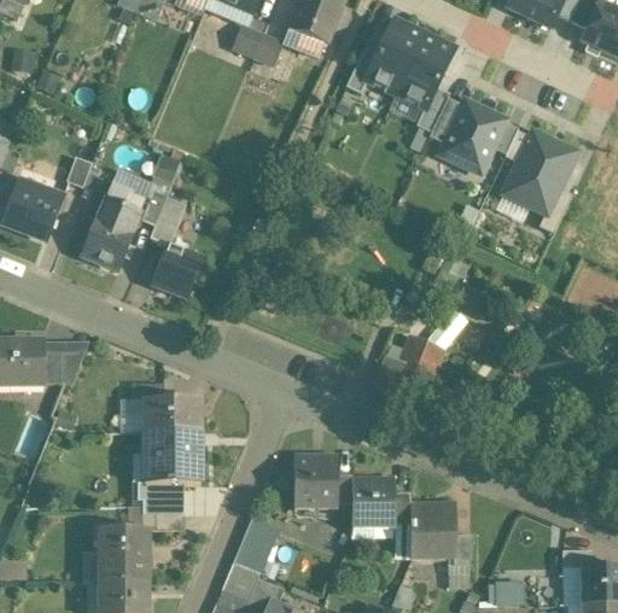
[(117,0),(116,3),(134,11),(138,0),(117,0)]
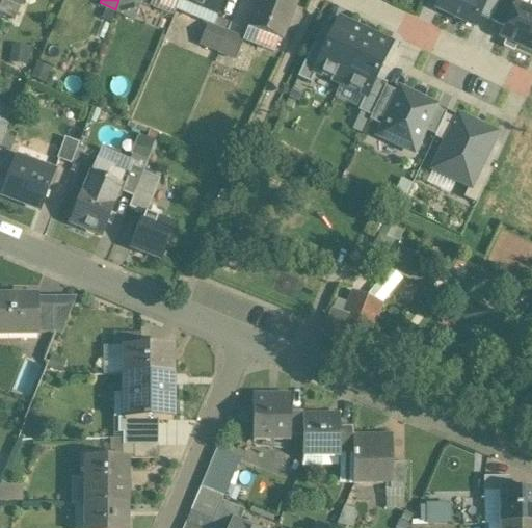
[(118,0),(115,9),(133,17),(140,0),(118,0)]
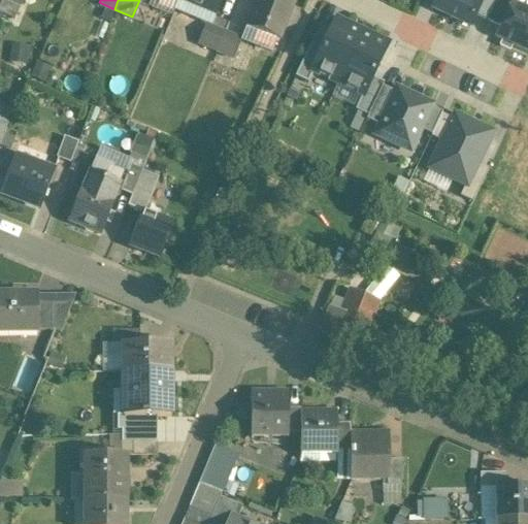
[(187,0),(216,11),(220,0),(187,0)]
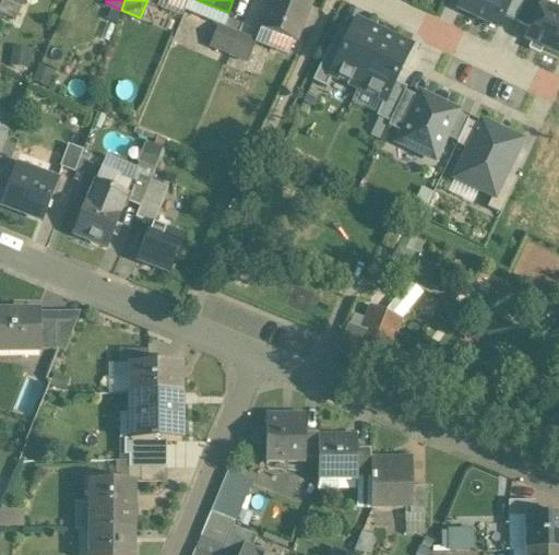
[(310,1),(307,0),(271,0),(261,26),(270,31),(264,44),(287,52),(292,39),(295,40),(310,1)]
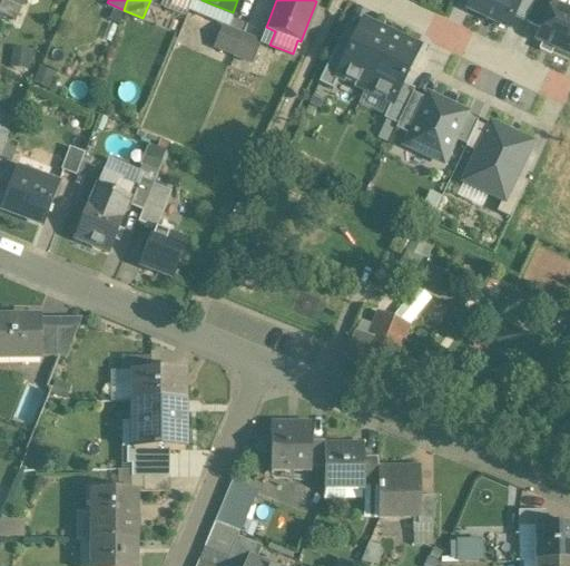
[(470,0),(471,0),(471,8),(472,9),(472,8),(508,26),(519,0),(470,0)]
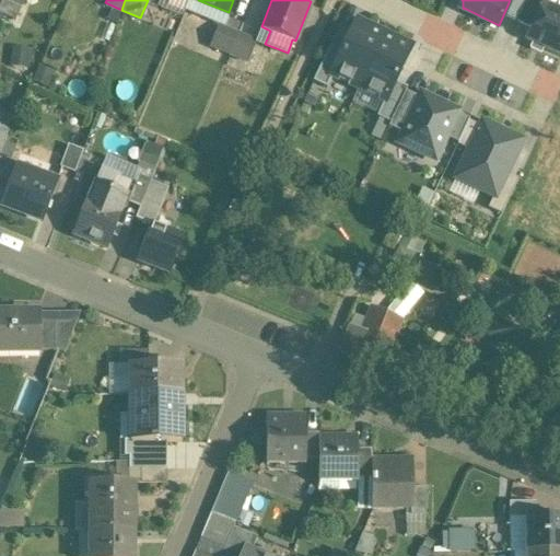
[(559,8),(544,0),(541,0),(525,35),(525,37),(559,54),(559,8)]
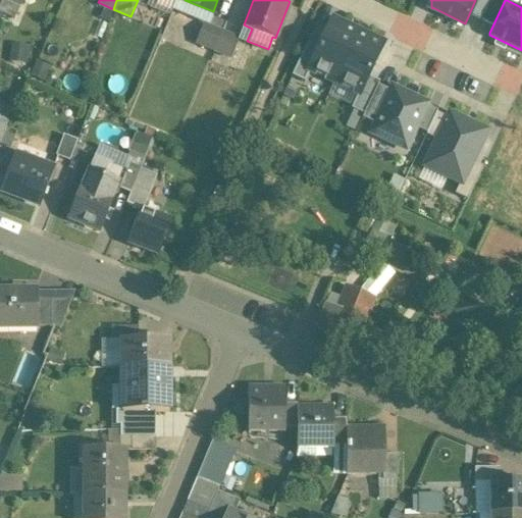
[(332,16),(320,43),(308,68),(320,74),(320,73),(333,81),(358,29),(332,16)]
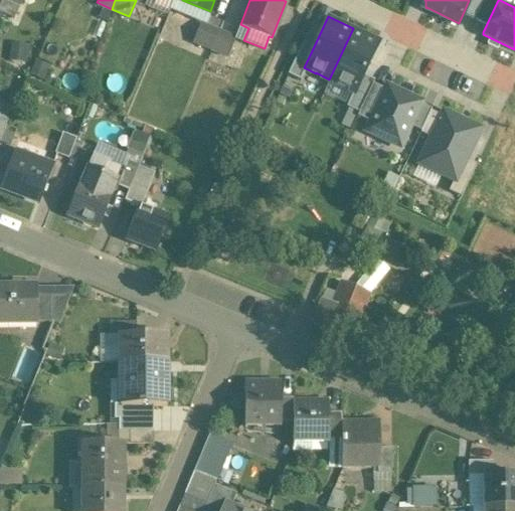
[(218,29),(200,21),(192,39),(211,47),(218,29)]
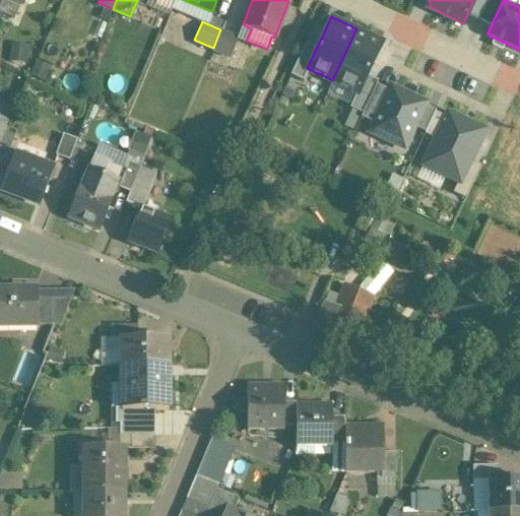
[(356,28),(332,80),(359,92),(383,41),(356,28)]
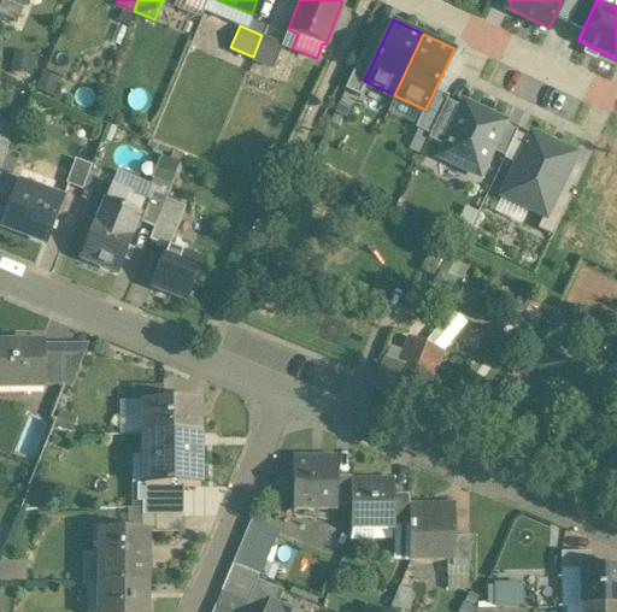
[(282,43),(262,35),(253,57),(274,65),(282,43)]
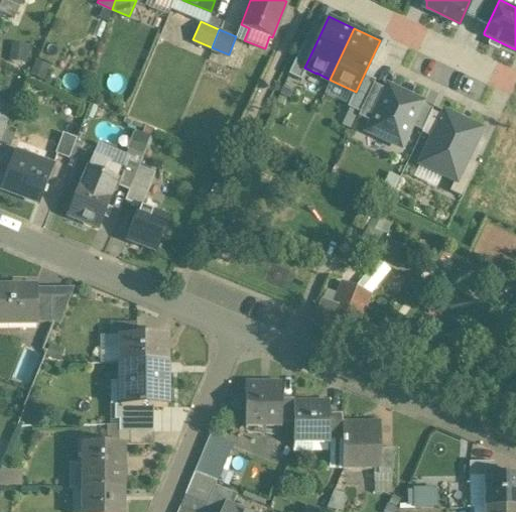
[(8,56),(25,59),(28,40),(11,37),(8,56)]
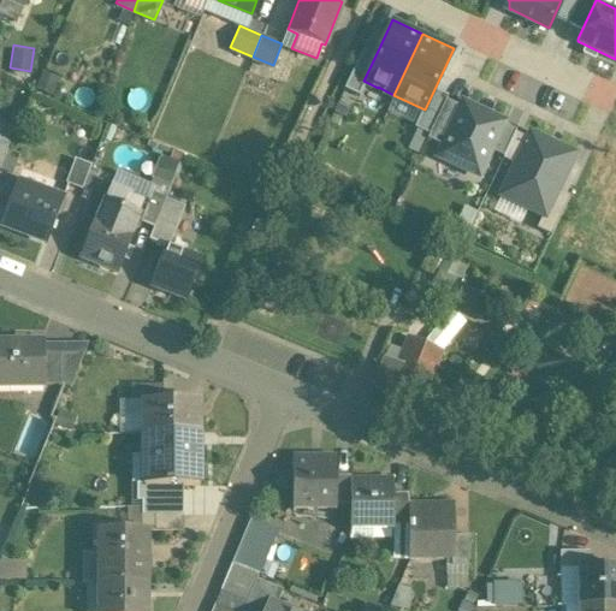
[(436,154),(479,175),(505,122),(461,100),(436,154)]
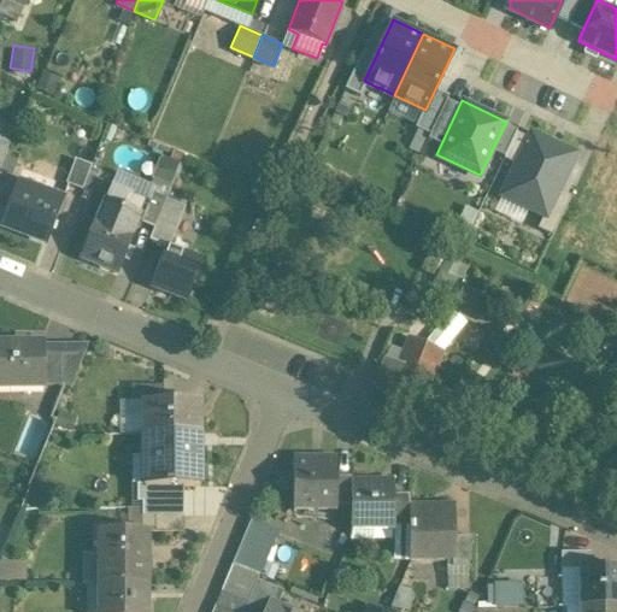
[(532,134),(503,194),(545,215),(574,153),(532,134)]
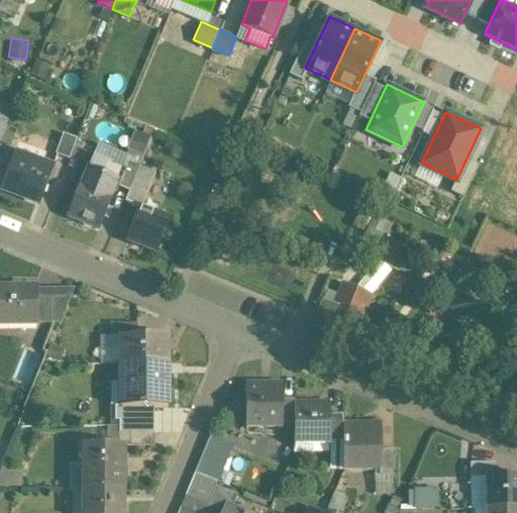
[(77,137),(62,131),(54,151),(69,158),(77,137)]
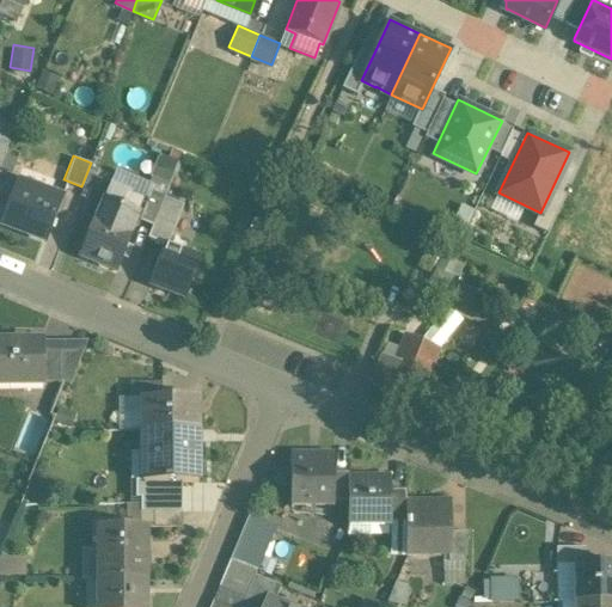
[(47,196),(17,185),(19,177),(18,177),(5,222),(48,238),(63,195),(49,190),(47,196)]
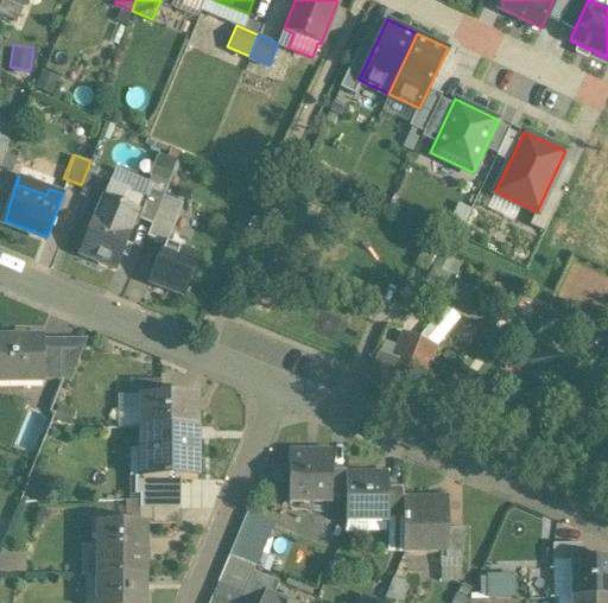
[(146,197),(109,182),(96,211),(95,211),(78,252),(116,267),(132,228),(131,227),(135,215),(138,216),(146,197)]
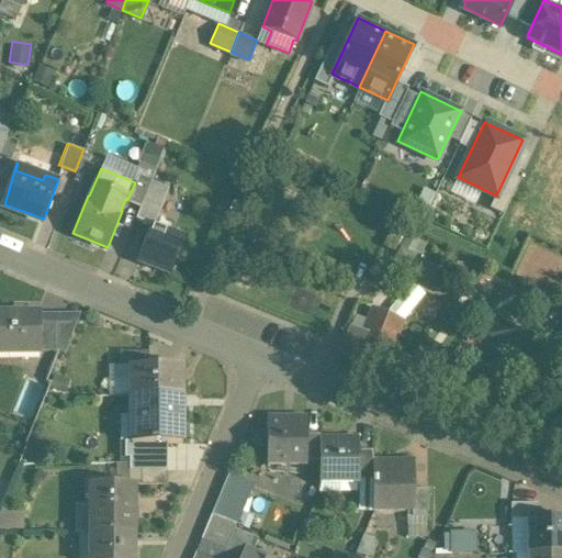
[(152,180),(138,176),(135,182),(127,200),(127,201),(141,207),(152,180)]
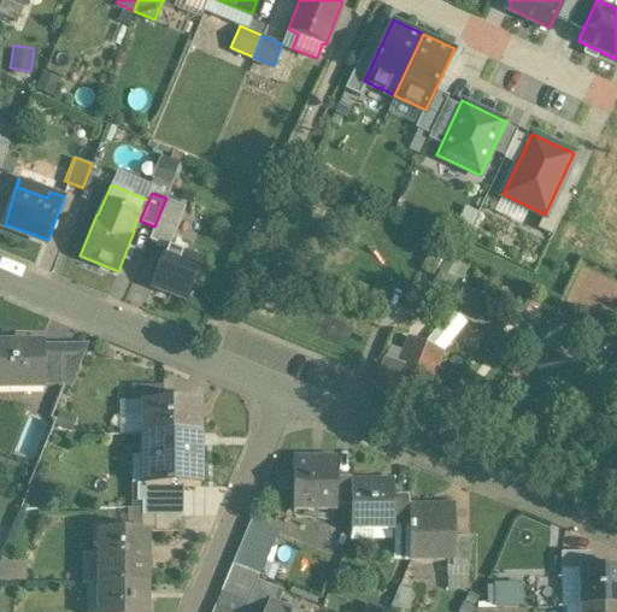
[(154,227),(150,239),(166,245),(168,246),(183,205),(166,198),(154,227)]
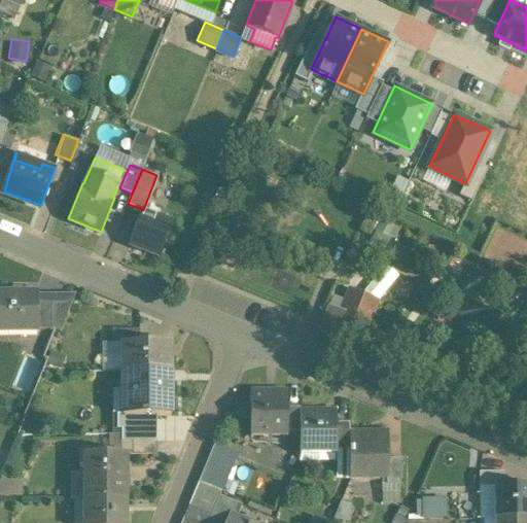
[(143,210),(142,209),(129,243),(159,255),(172,221),(143,210)]
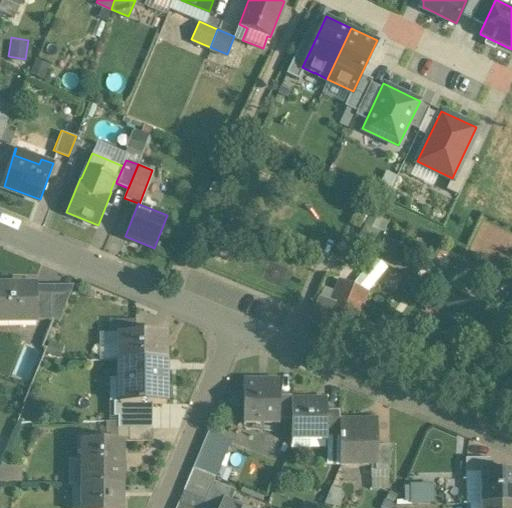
[(389,259),(395,249),(398,243),(364,225),(355,242),(389,259)]
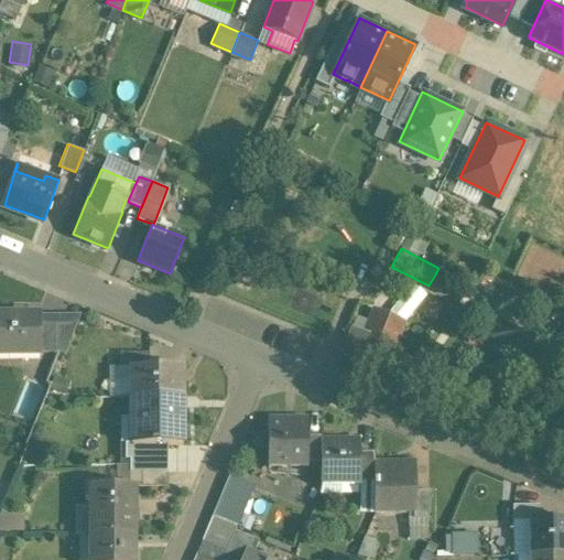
[(429,286),(425,291),(443,300),(452,282),(435,275),(429,286)]
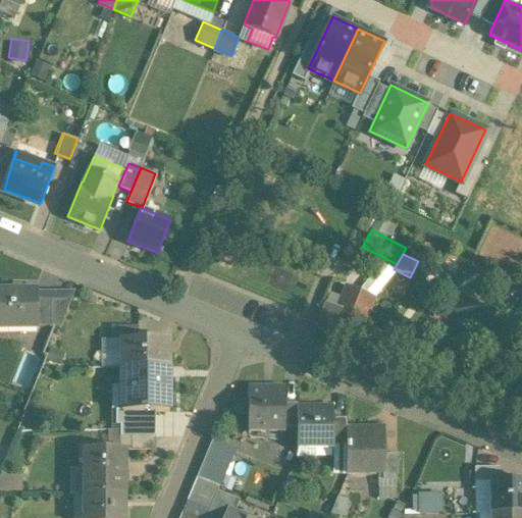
[(348,282),(341,299),(357,305),(346,332),(358,338),(364,324),(376,295),(348,282)]
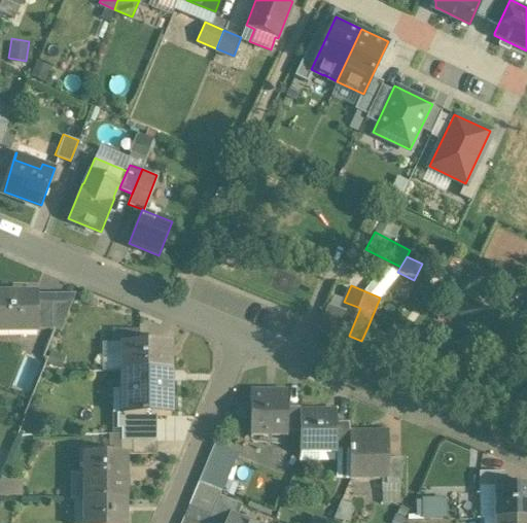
[(38,290),(0,289),(0,327),(38,327),(38,301),(38,290)]
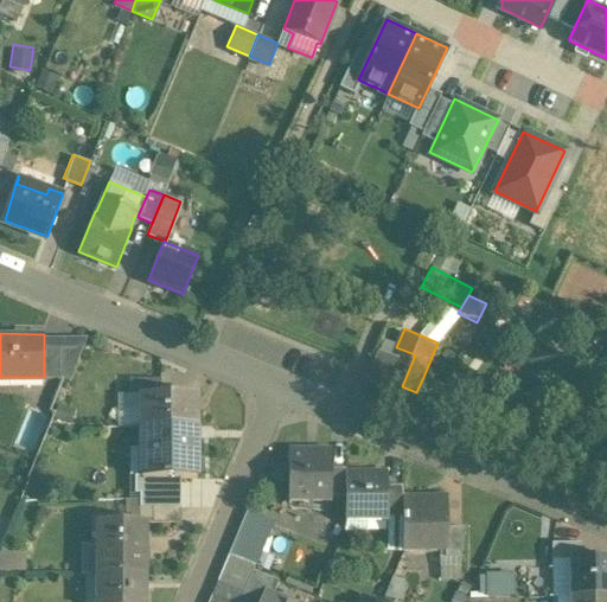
[(59,346),(44,346),(44,377),(59,377),(59,346)]
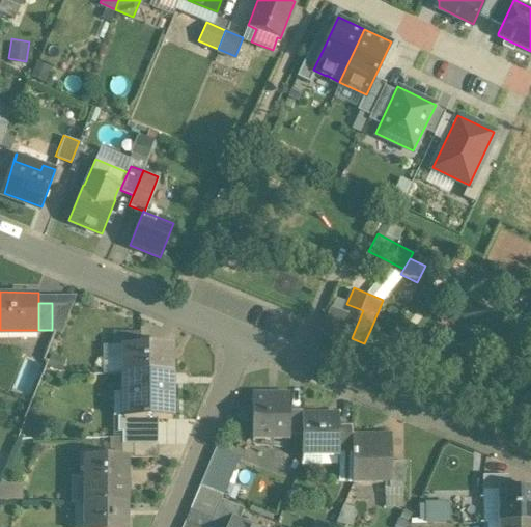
[(73,303),(52,303),(52,330),(60,332),(73,303)]
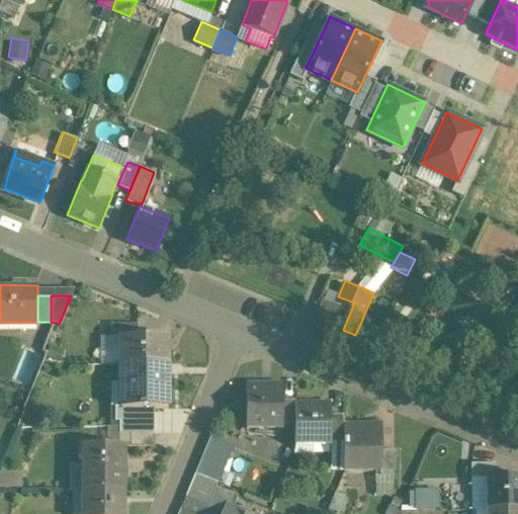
[(335,304),(323,298),(313,324),(325,328),(327,323),(343,330),(354,303),(338,296),(335,304)]
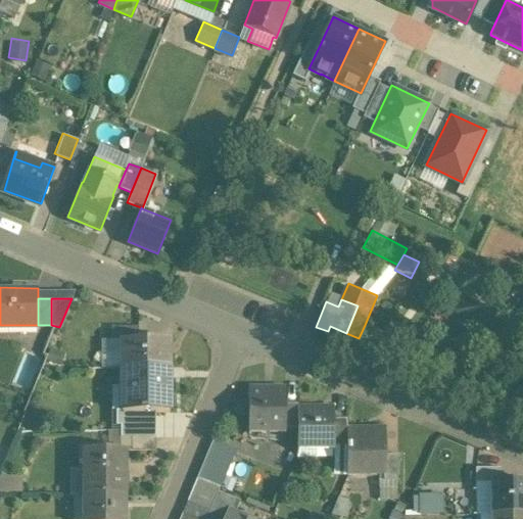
[(138,325),(111,325),(111,339),(121,339),(121,338),(138,338),(138,325)]
